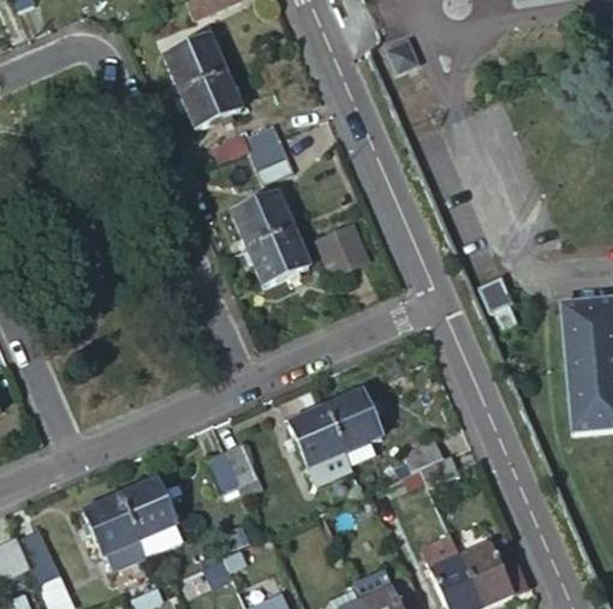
[(183,0),(180,1),(189,18),(227,0),(183,0)]
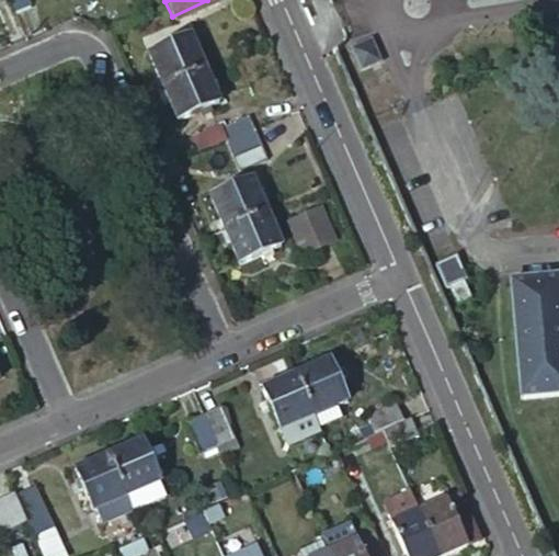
[(147,47),(162,82),(204,64),(190,30),(147,47)]
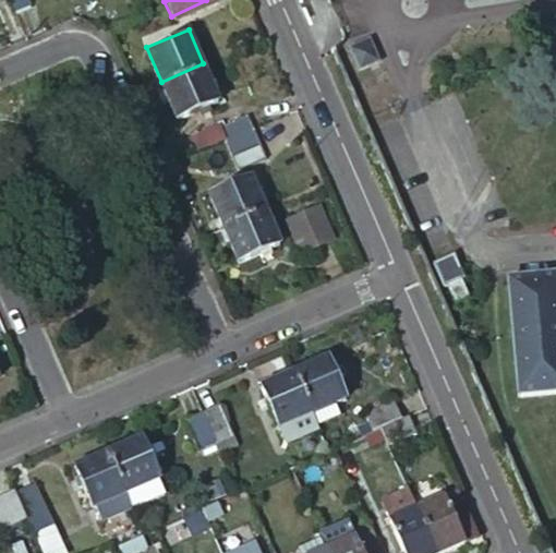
[(369,36),(350,44),(360,65),(378,57),(369,36)]
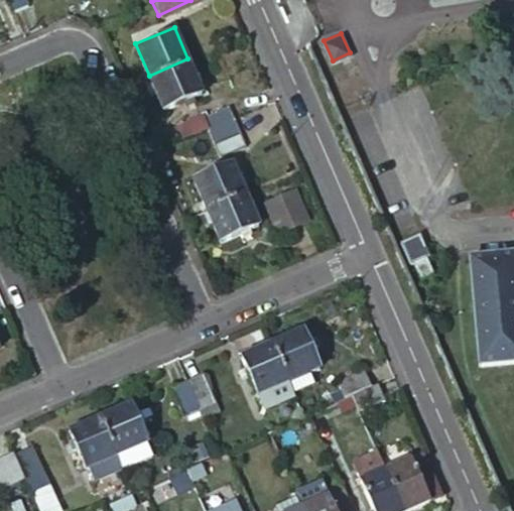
[(187,58),(149,76),(162,106),(201,90),(187,58)]
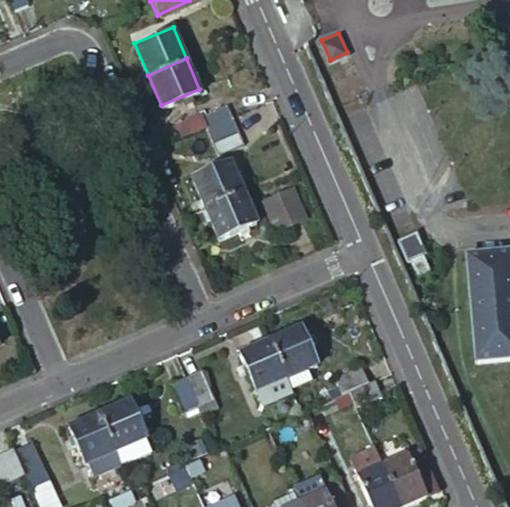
[(329,78),(321,82),(325,92),(333,89),(329,78)]
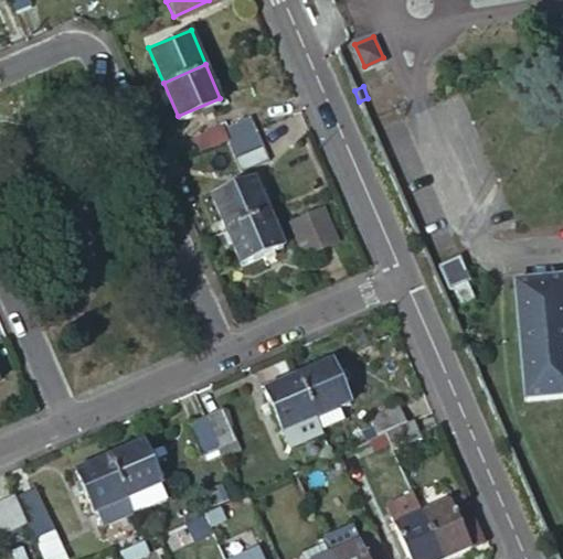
[(226,140),(257,127),(251,111),(220,125),(226,140)]
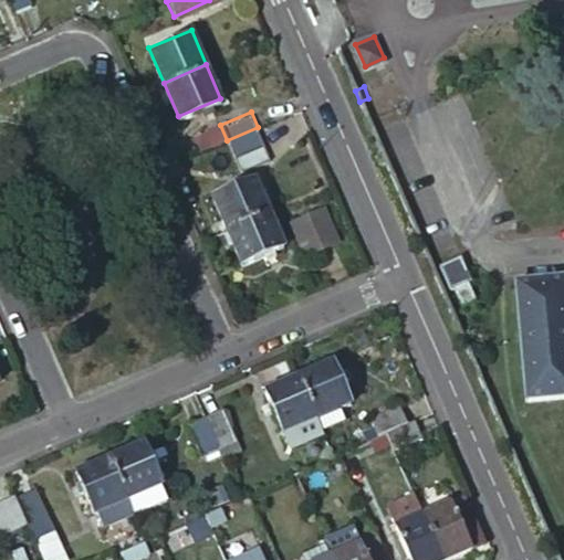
[(270,156),(258,127),(227,140),(240,169),(270,156)]
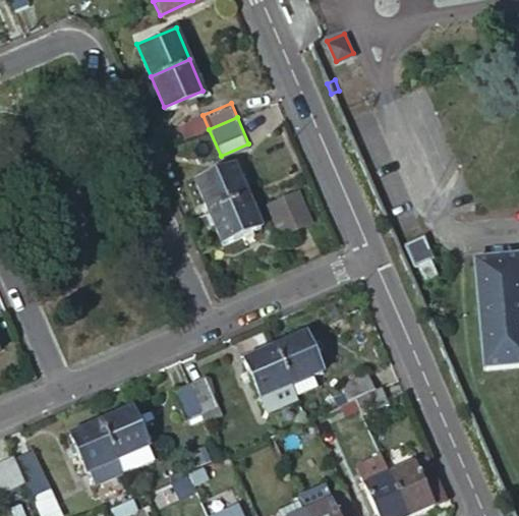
[(209,209),(246,193),(233,162),(195,177),(209,209)]
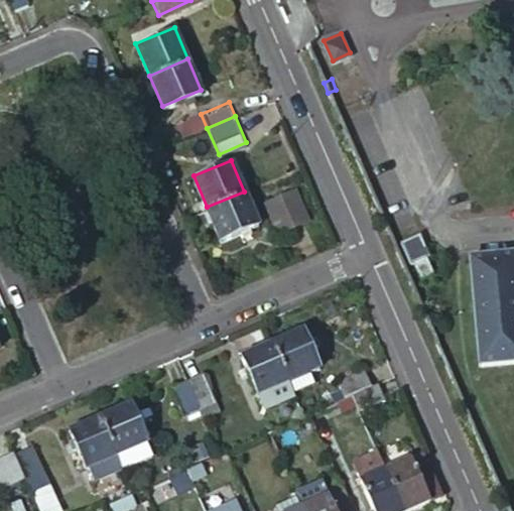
[(307,217),(293,186),(264,200),(277,229),(307,217)]
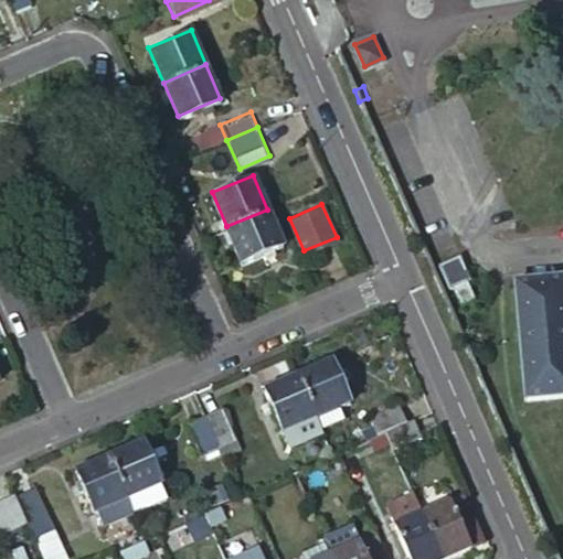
[(282,244),(267,210),(226,226),(241,260),(282,244)]
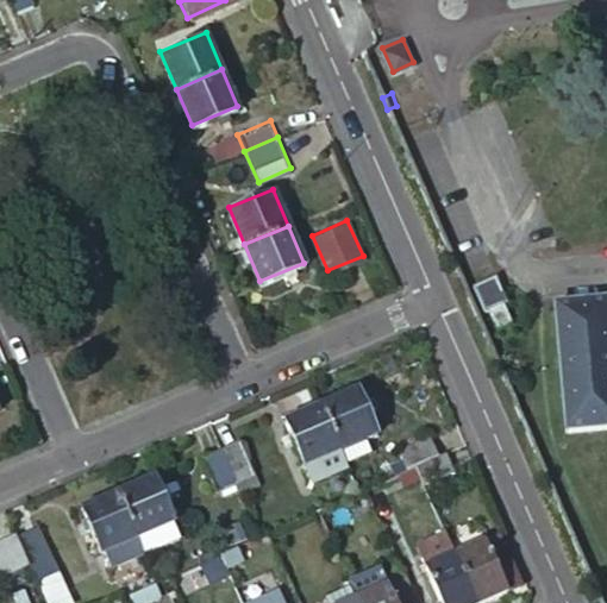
[(506,299),(495,272),(473,282),(483,308),(490,306),(504,299),(506,299)]
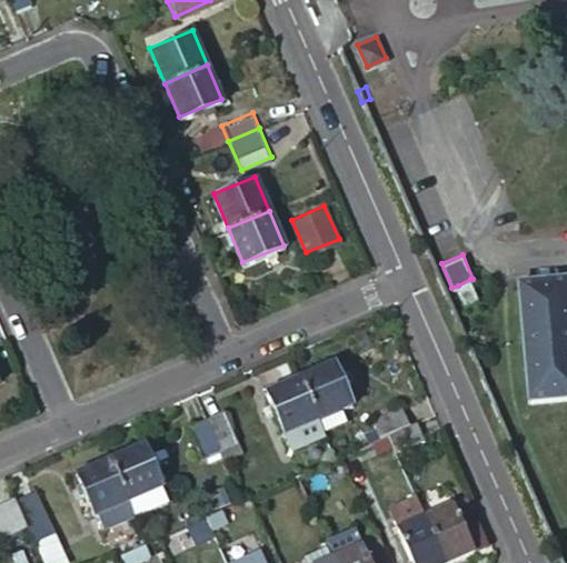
[(479,298),(470,279),(458,285),(466,303),(479,298)]
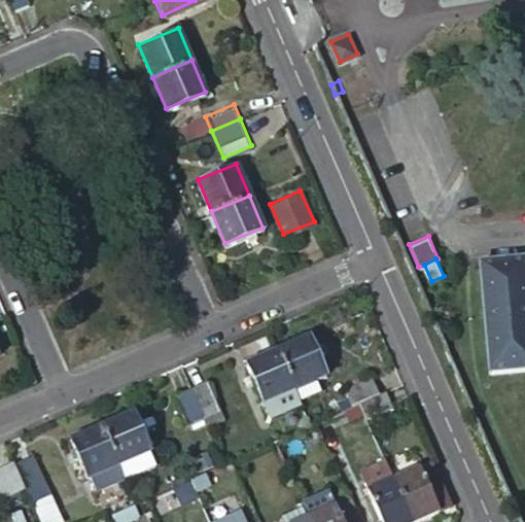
[(524,263),(482,266),(491,369),(524,366),(524,263)]
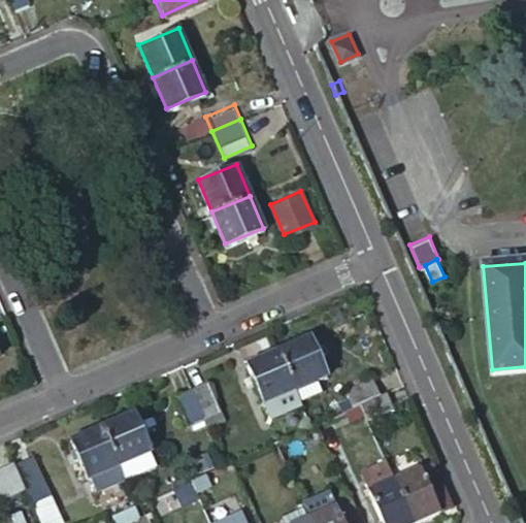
[(311,336),(280,350),(301,399),(326,389),(322,378),(329,374),(311,336)]
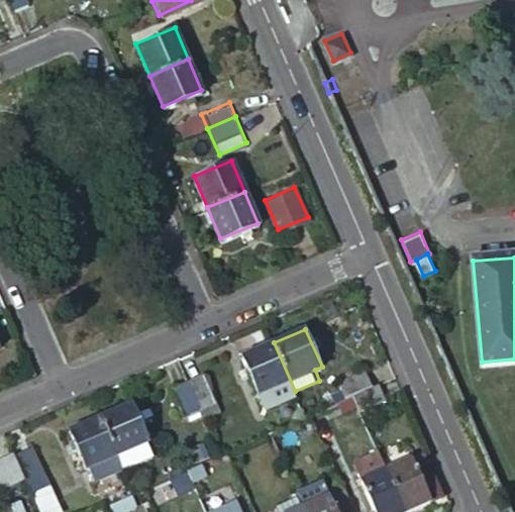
[(295,391),(274,342),(241,356),(258,394),(268,390),(274,404),(296,395),(295,391)]
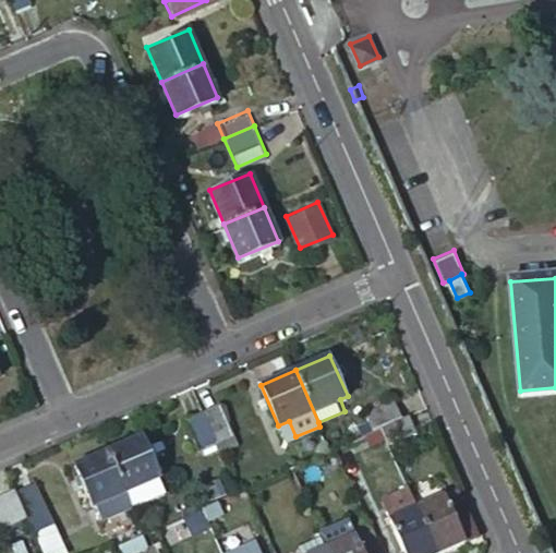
[(382,425),(402,416),(395,399),(365,412),(373,429),(382,425)]
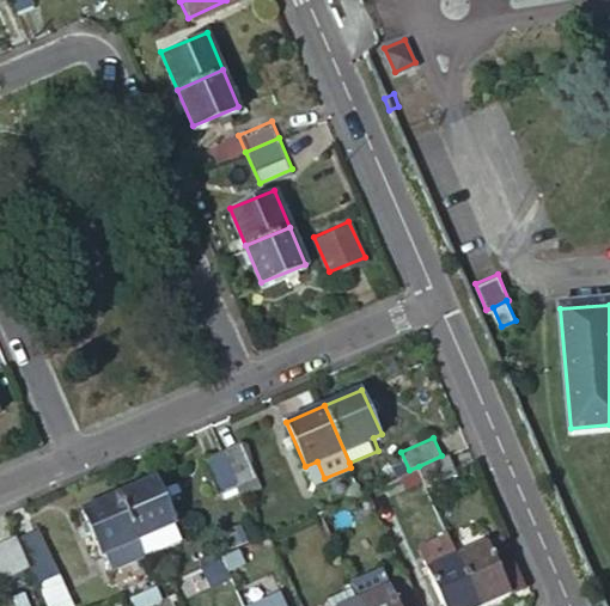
[(236,483),(241,494),(261,485),(243,441),(221,450),(236,483)]
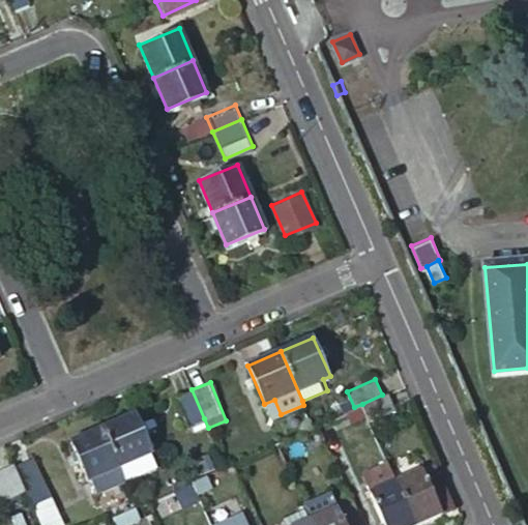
[(204,418),(192,389),(175,396),(187,426),(204,418)]
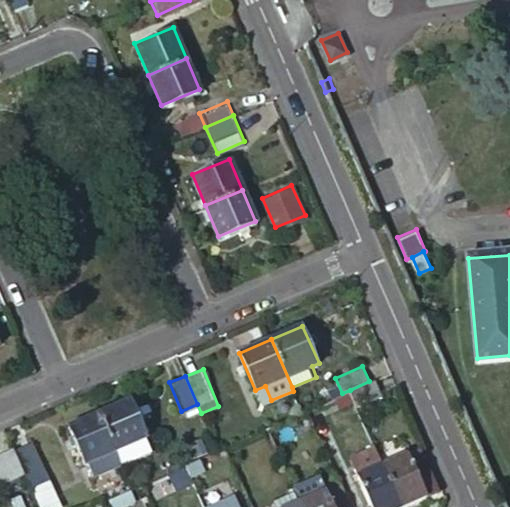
[(380,394),(373,379),(369,381),(350,390),(356,404),(380,394)]
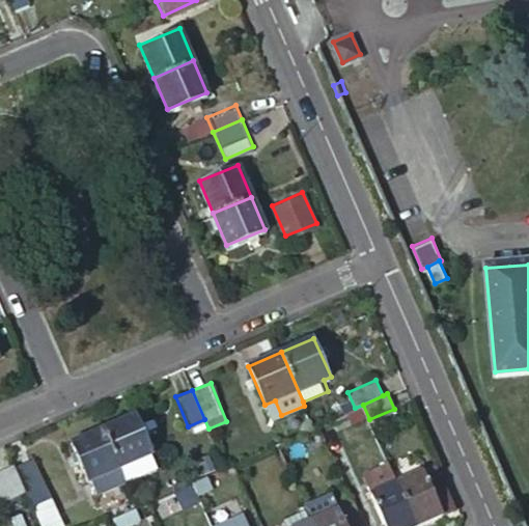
[(275,400),(265,405),(271,419),(281,415),(275,400)]
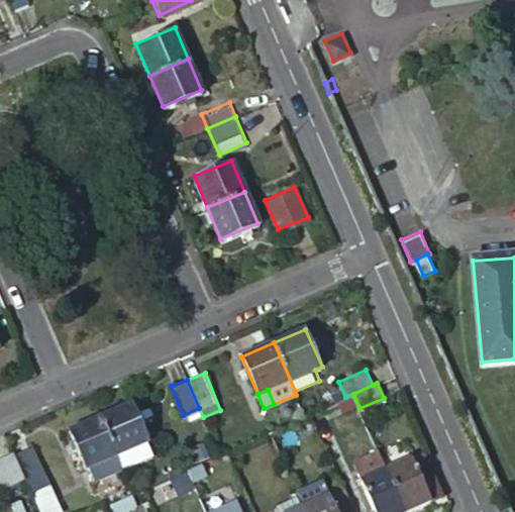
[(133,403),(99,417),(116,454),(146,441),(148,440),(133,403)]
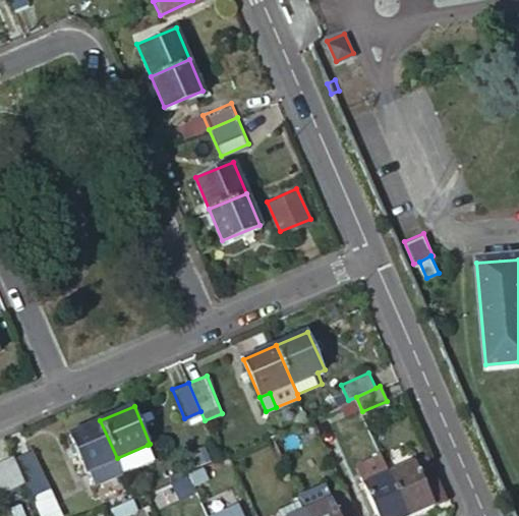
[(117,458),(100,420),(69,434),(84,471),(87,470),(117,458)]
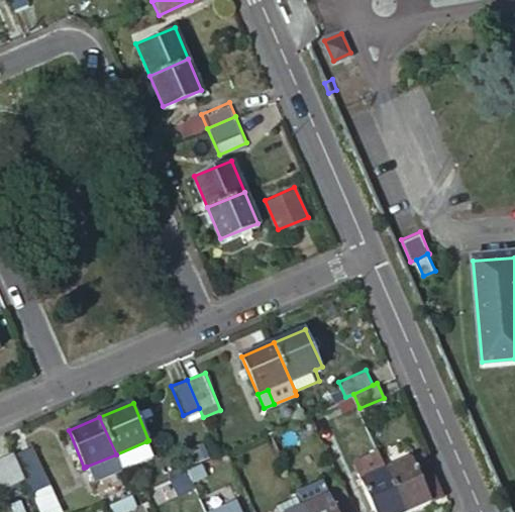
[(116,454),(120,465),(150,451),(146,441),(116,454)]
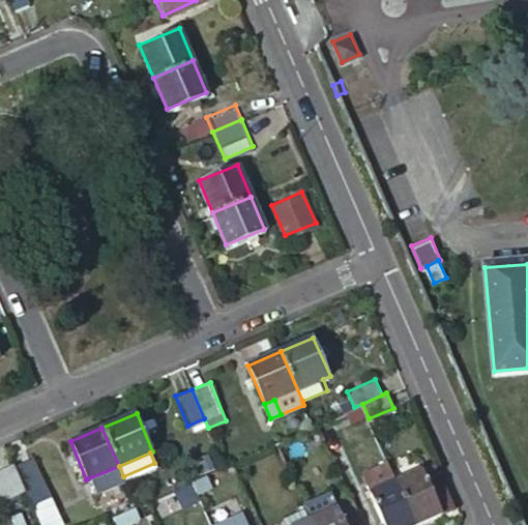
[(28,491),(45,485),(32,457),(17,464),(28,491)]
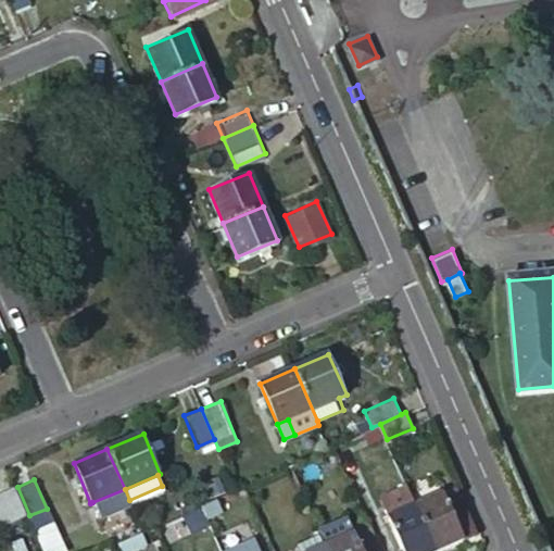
[(402,550),(430,550),(433,550),(415,504),(406,485),(381,496),(389,515),(387,516),(402,550)]
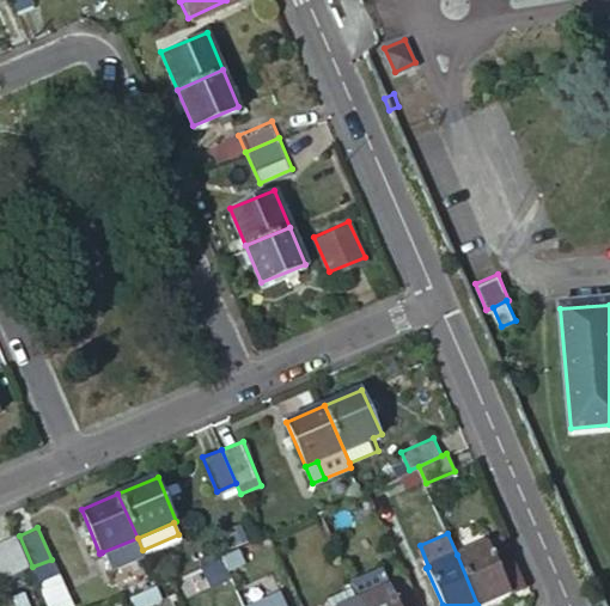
[(457,555),(477,605),(520,586),(499,534),(457,555)]
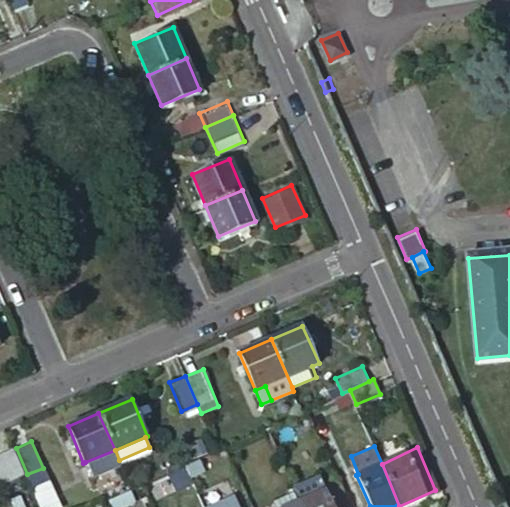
[(0,474),(3,481),(23,472),(14,449),(0,455),(0,474)]
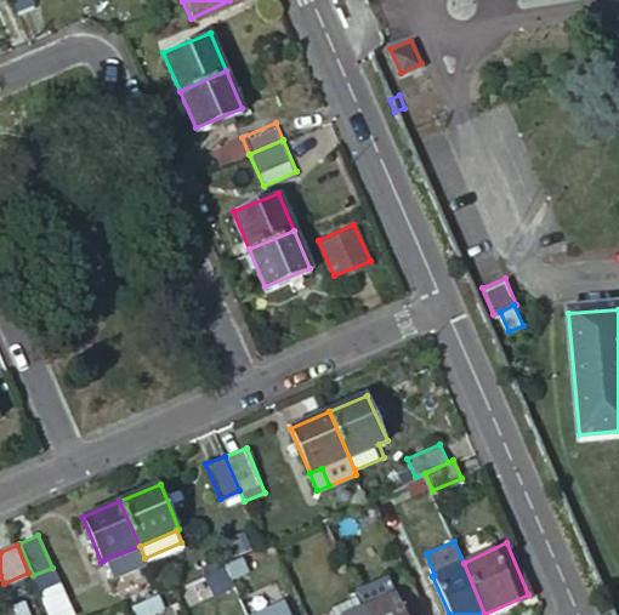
[(145,558),(140,546),(103,561),(109,573),(145,558)]
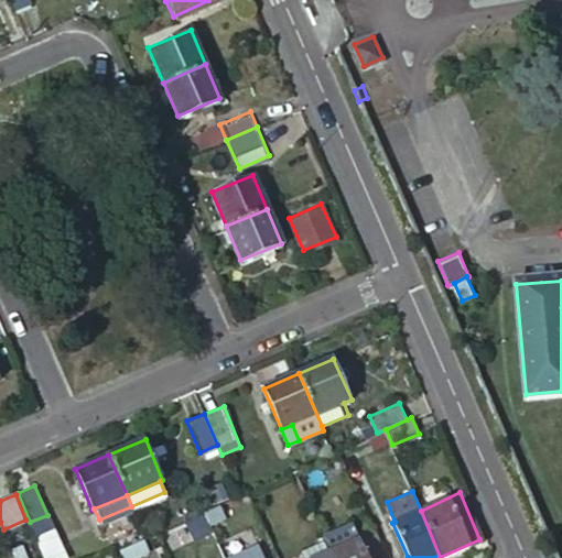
[(56,535),(47,515),(30,522),(39,543),(56,535)]
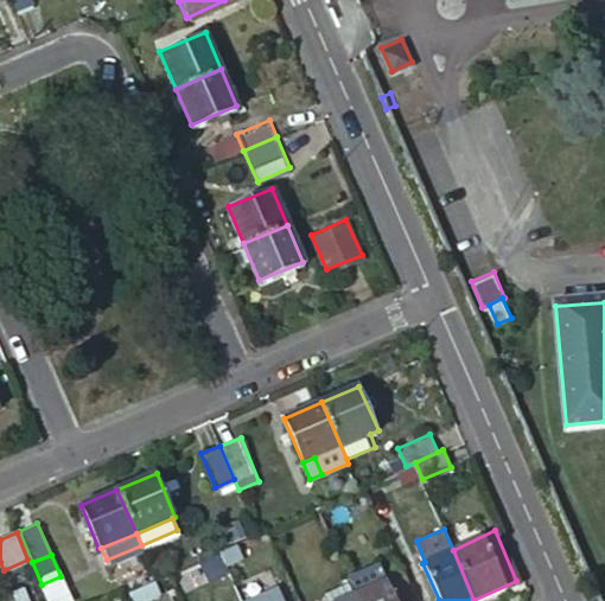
[(415,600),(405,573),(382,582),(374,564),(348,575),(349,580),(357,600),(415,600)]
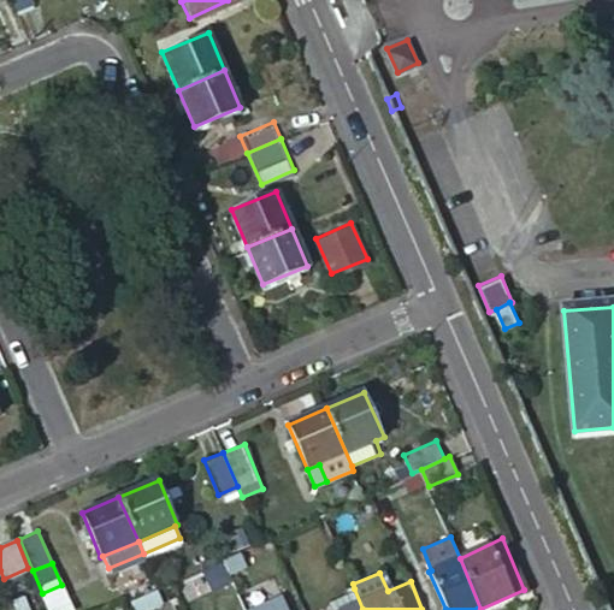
[(64,609),(71,608),(62,585),(42,593),(48,609),(64,609)]
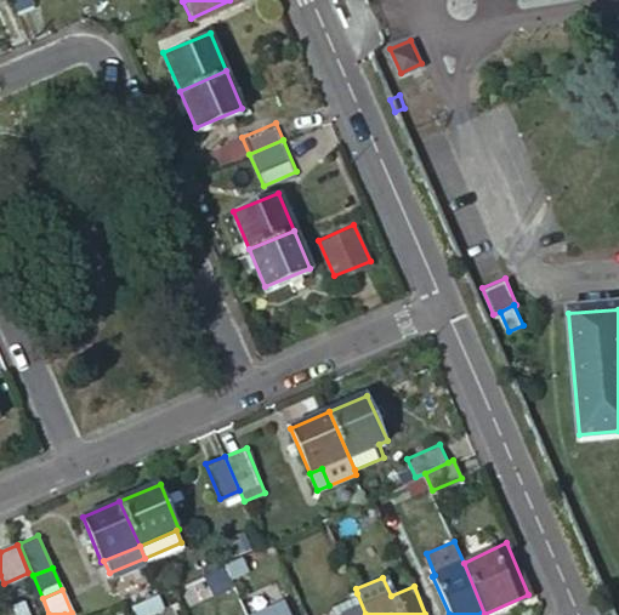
[(365,614),(357,593),(331,604),(336,614),(365,614)]
